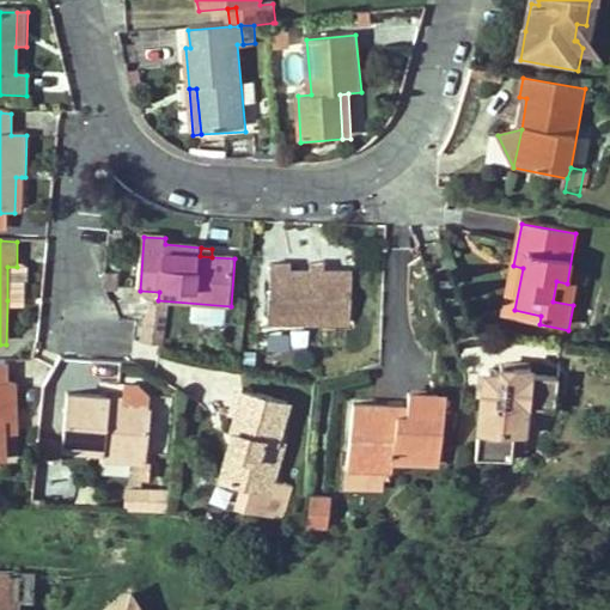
[(514,310),(523,268),(513,266),(504,318),(540,324),(541,316),(514,310)]
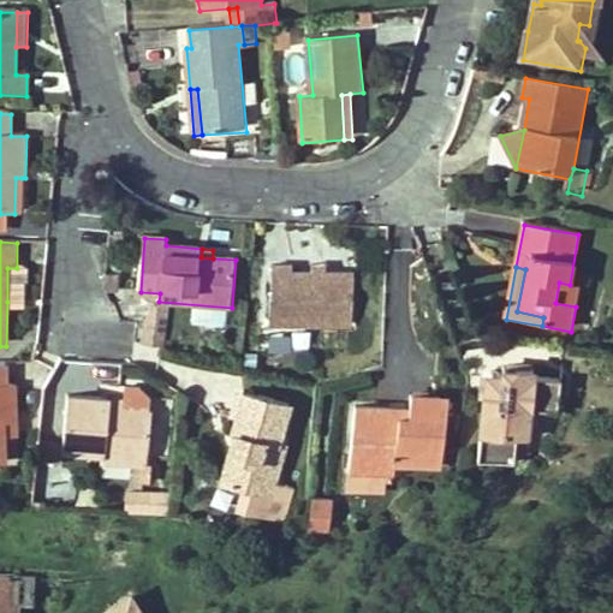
[(291,269),(271,268),(266,327),(349,334),(352,283),(291,277),(291,269)]
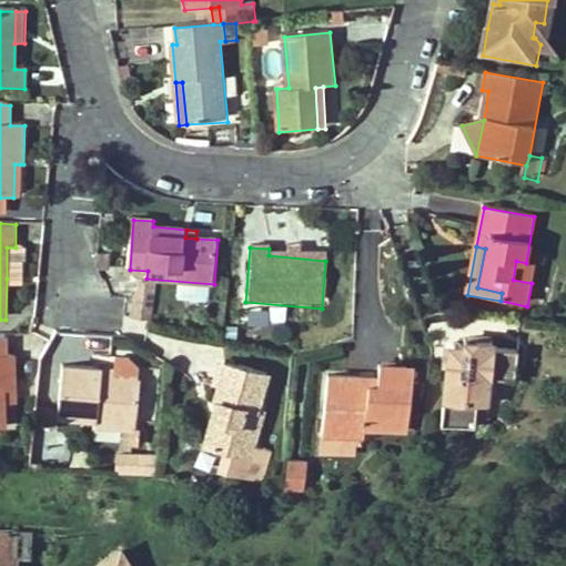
[(516,261),(513,280),(532,283),(535,264),(526,263),(516,261)]
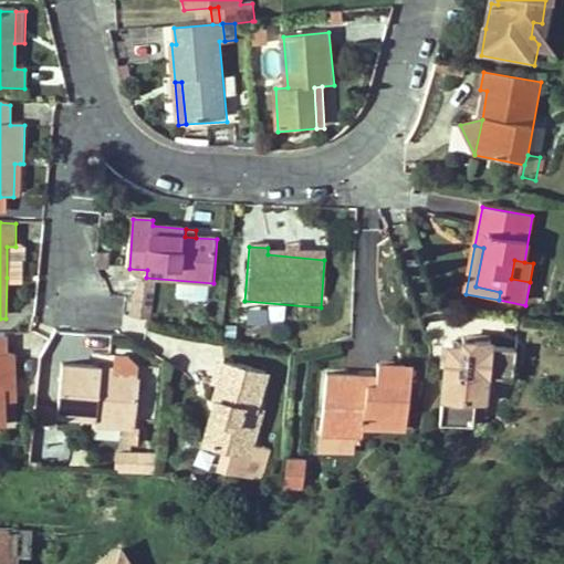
[(135,283),(133,316),(153,317),(155,284),(135,283)]
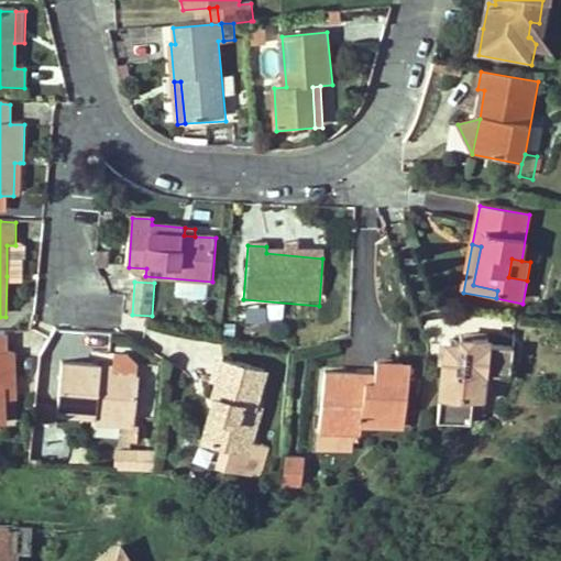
[(4,400),(4,389),(18,388),(15,353),(8,353),(8,334),(0,334),(0,426),(4,426),(4,400)]
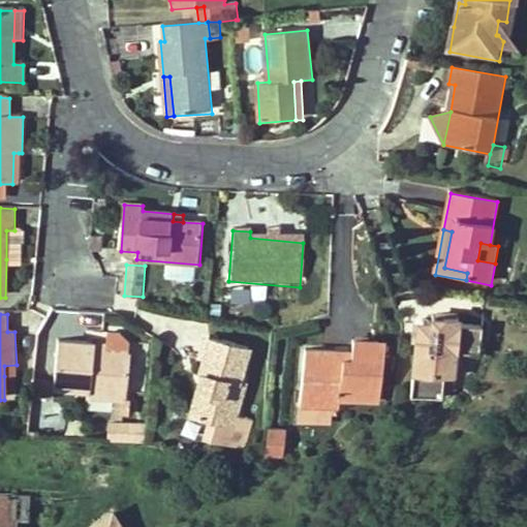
[(461,320),(435,318),(433,323),(432,320),(429,318),(426,317),(423,318),(420,319),(417,322),(417,324),(417,329),(420,332),(423,333),(417,339),(411,399),(444,402),(446,379),(456,379),(458,353),(482,357),(484,328),(461,326),(461,320)]
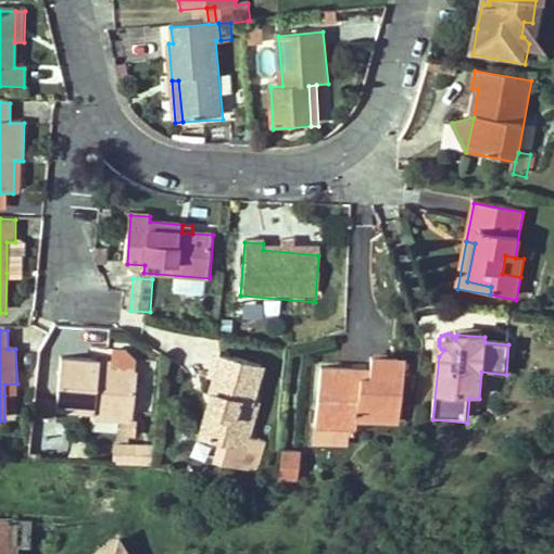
[(211,394),(215,395),(222,398),(208,442),(244,454),(259,407),(253,405),(264,370),(223,357),(211,394)]
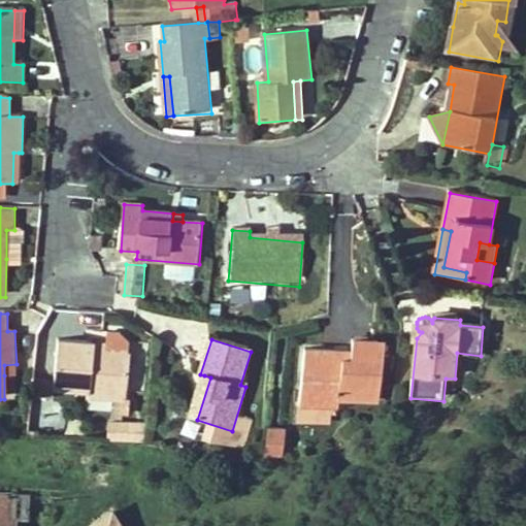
[(305,350),(303,369),(311,370),(308,406),(339,409),(340,400),(381,404),(387,343),(354,339),(352,354),(351,360),(334,358),(334,352),(305,350)]
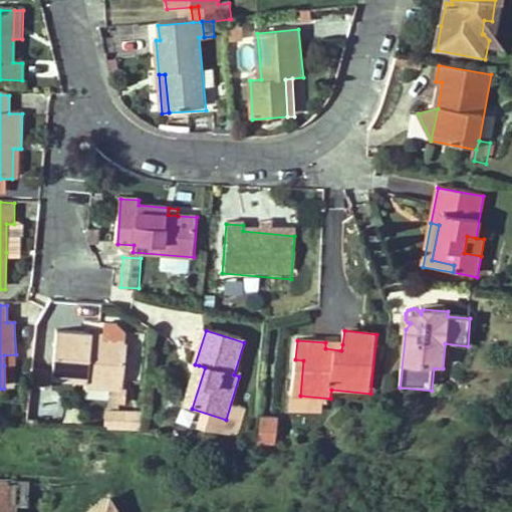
[(53,379),(87,382),(123,386),(126,346),(104,344),(91,343),(91,336),(57,334),(53,379)]
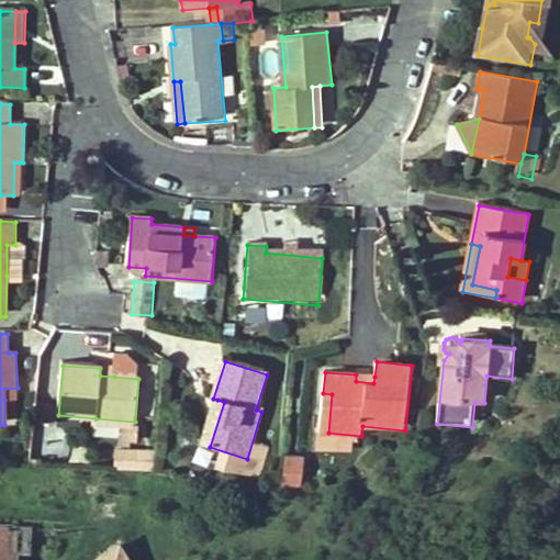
[(18,400),(18,388),(4,389),(4,400),(18,400)]
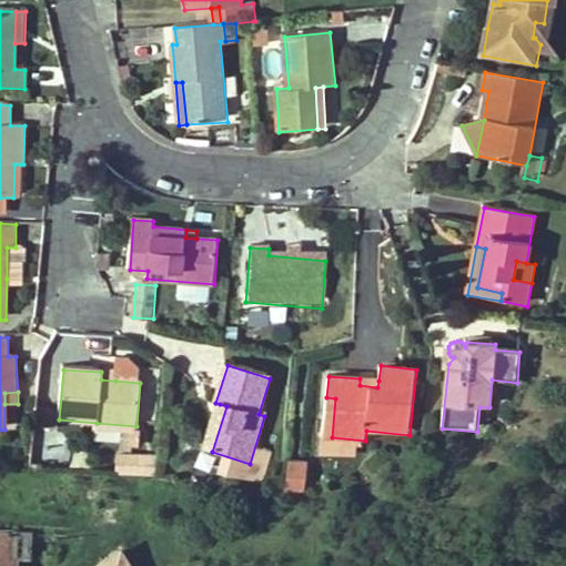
[(332,437),(335,398),(326,397),(322,454),(364,458),(365,441),(332,437)]
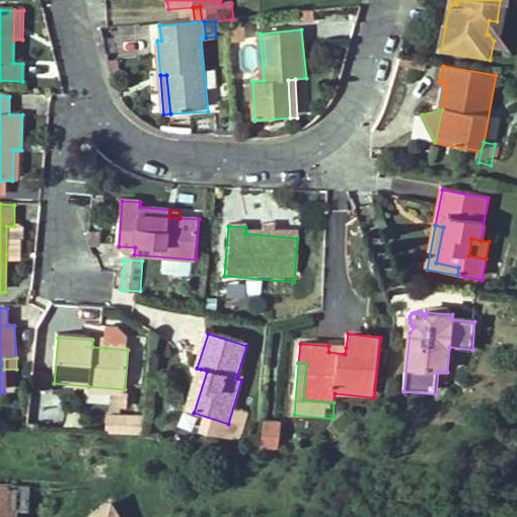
[(194,413),(207,371),(201,369),(188,411),(194,413)]
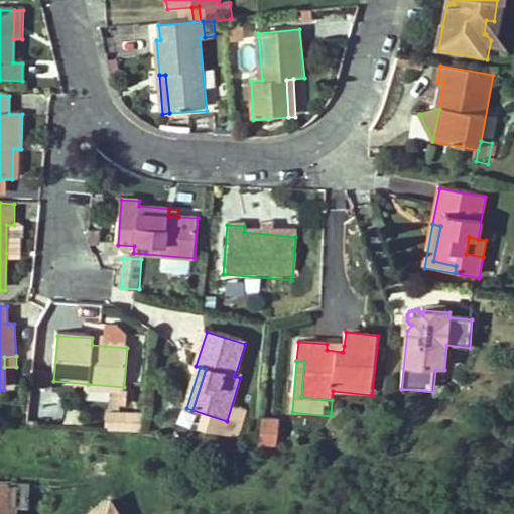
[(124,394),(124,387),(88,384),(87,391),(124,394)]
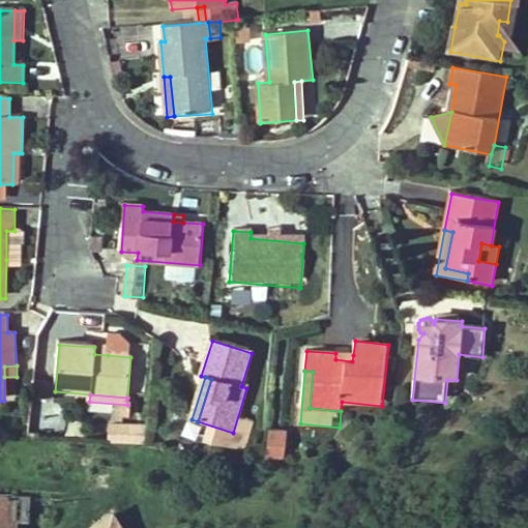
[(110,424),(109,444),(146,445),(146,424),(110,424)]
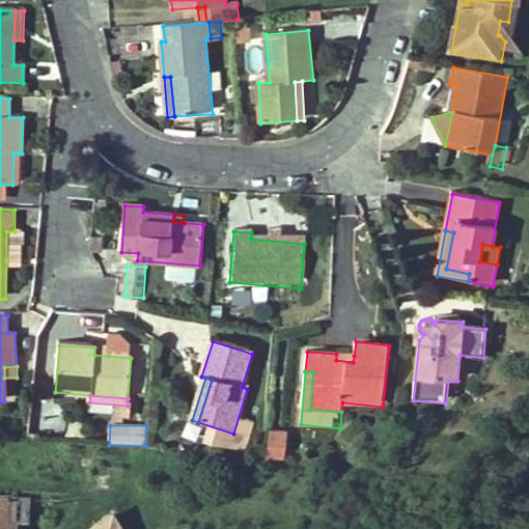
[(277,465),(280,439),(265,437),(261,464),(277,465)]
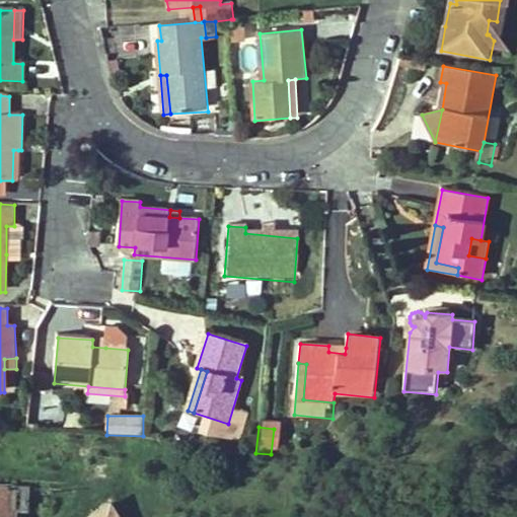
[(14,516),(15,510),(8,509),(10,487),(0,486),(0,516),(14,516)]
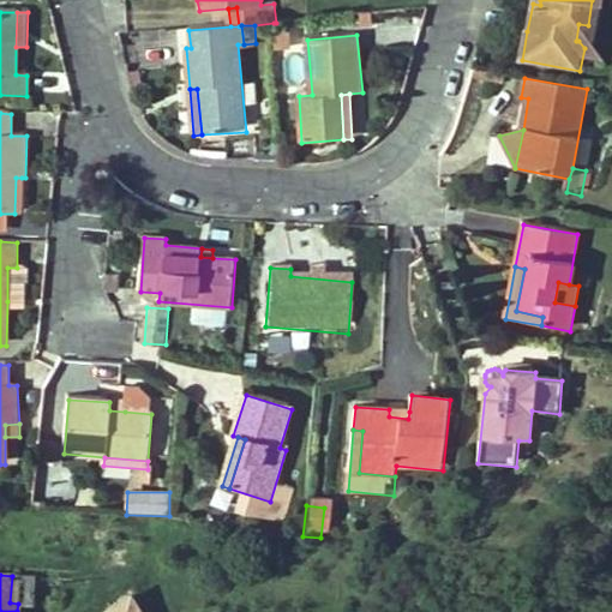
[(34,605),(36,580),(12,576),(10,603),(18,604),(34,605)]
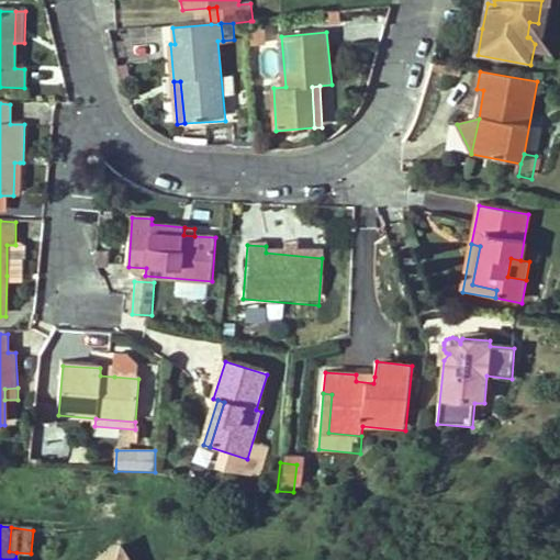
[(123,559),(126,542),(110,540),(107,559),(123,559)]
